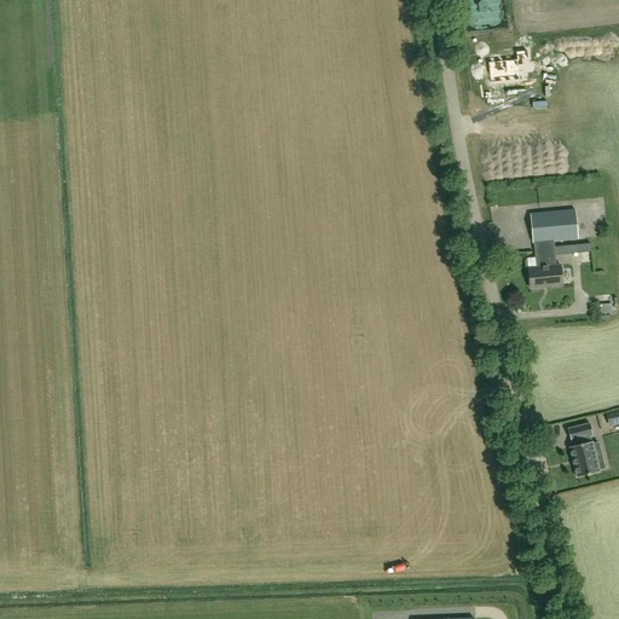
[(520,79),(519,64),(524,63),(522,57),(528,57),(528,48),(516,50),(516,58),(489,61),(491,81),(520,79)]
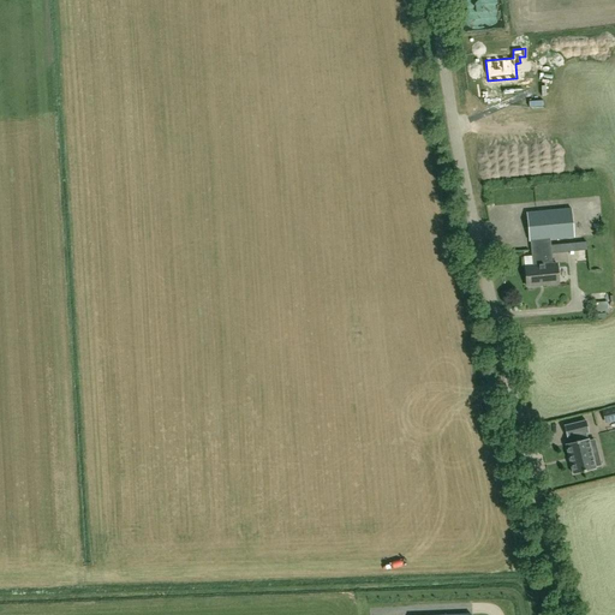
[(479,114),(482,124),(506,120),(503,111),(479,114)]
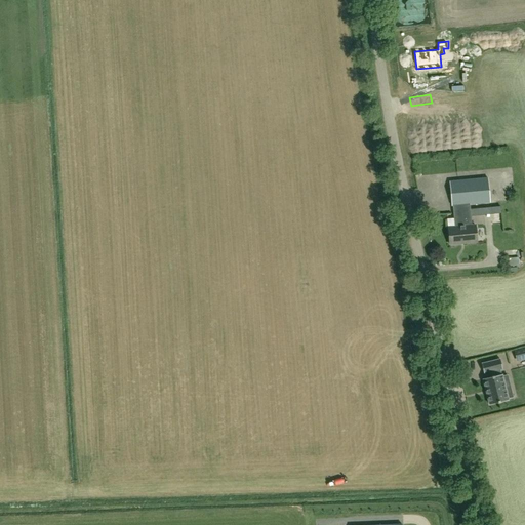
[(454,228),(448,229),(449,245),(477,243),(475,226),(472,226),(470,205),(490,203),(487,178),(449,183),(454,228)]
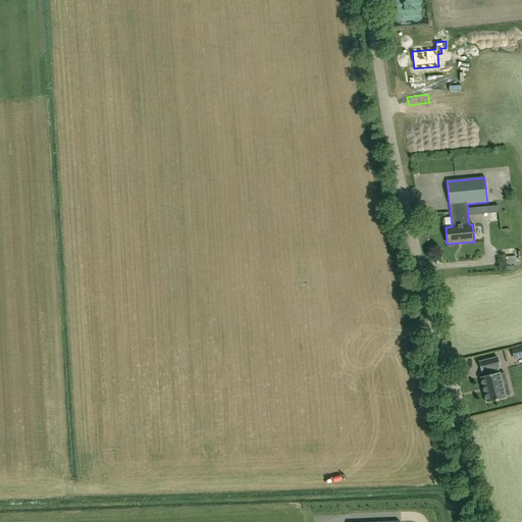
[(492,219),(501,217),(500,210),(491,212),(492,219)]
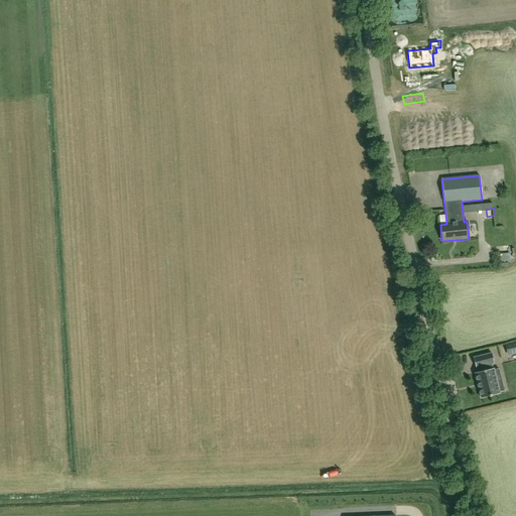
[(495,374),(493,368),(490,369),(488,364),(494,363),(492,353),(473,358),(476,368),(477,367),(479,372),(475,373),(481,398),(499,394),(497,383),(502,382),(499,373),(495,374)]
